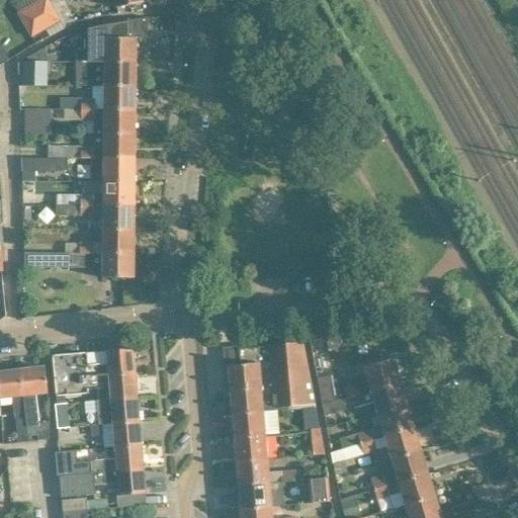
[(35,0),(18,9),(32,34),(61,19),(50,0),(35,0)]
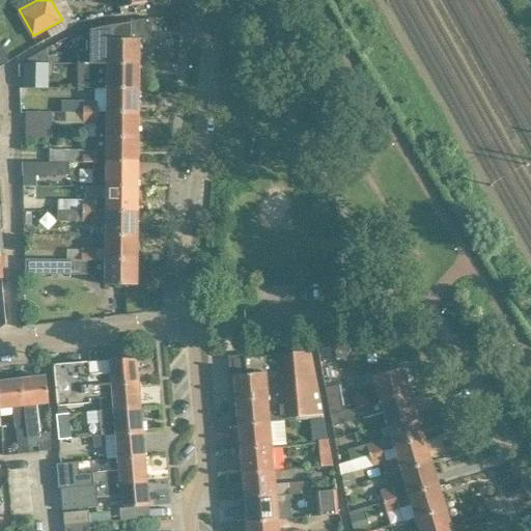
[(80,51),(80,63),(86,64),(98,64),(108,64),(140,64),(140,39),(152,39),(152,20),(149,20),(132,21),(111,23),(86,29),(86,39),(89,39),(92,39),(92,51),(88,51),(80,51)]
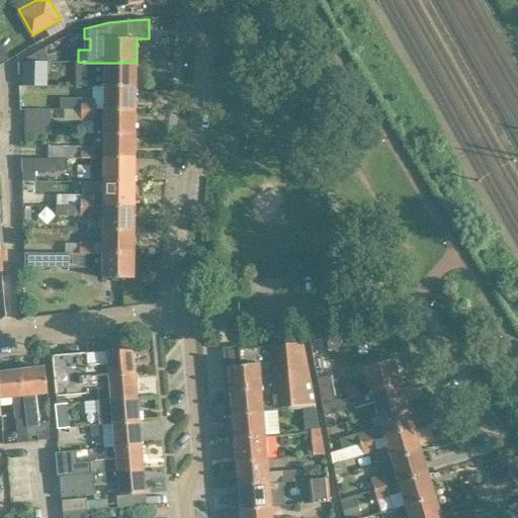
[(56,55),(48,55),(48,49),(29,59),(29,62),(42,62),(50,62),(56,62),(56,55)]
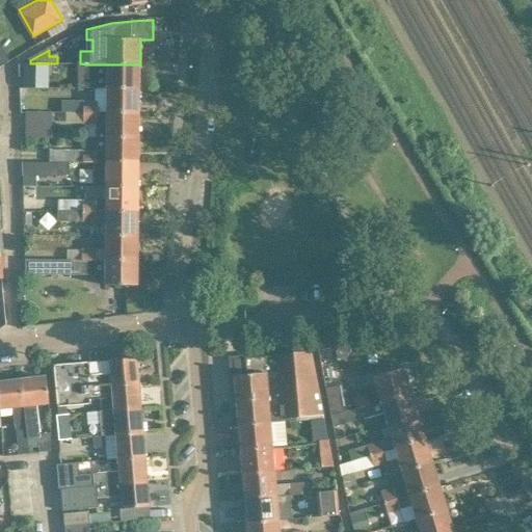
[(23,64),(19,68),(19,77),(24,77),(49,77),(51,77),(51,63),(44,63),(30,63),(25,63),(23,64)]
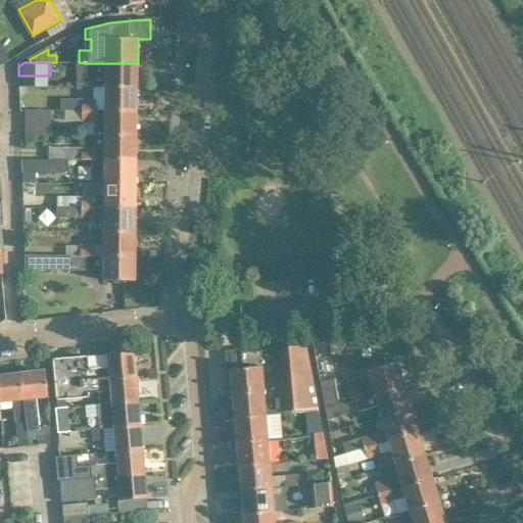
[(79,62),(79,74),(91,74),(91,88),(97,88),(106,88),(137,88),(138,63),(106,63),(96,63),(85,63),(79,62)]
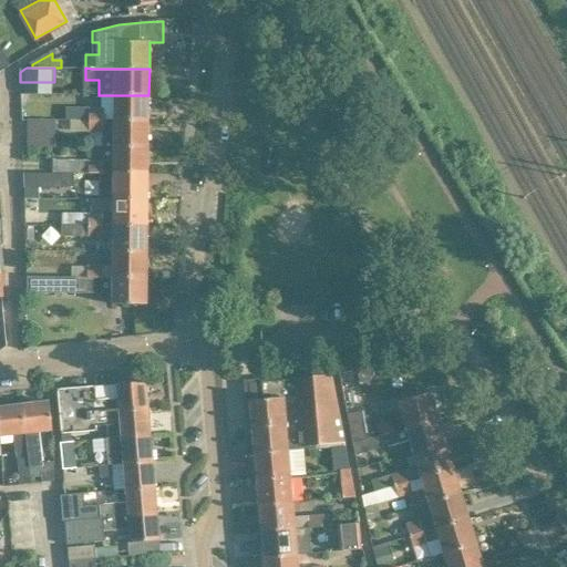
[(148,121),(148,95),(115,95),(114,121),(148,121)]
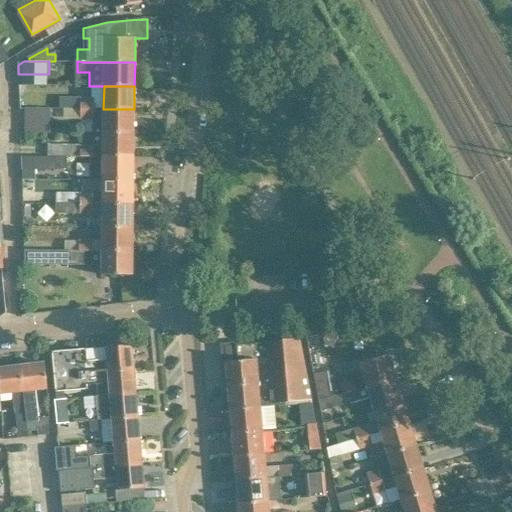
[(60,98),(60,109),(64,109),(69,109),(82,109),(82,98),(60,98)]
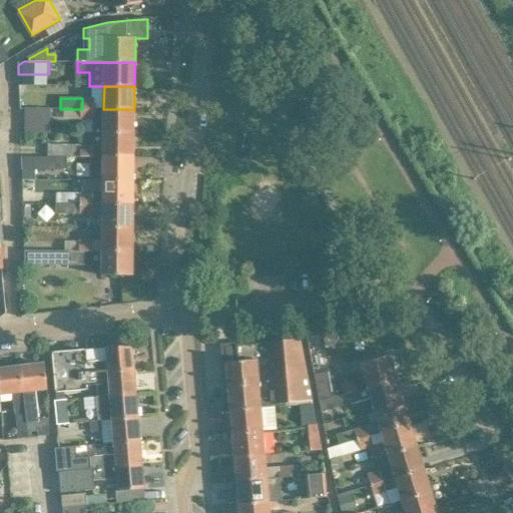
[(82,109),(95,109),(95,98),(82,98),(82,109)]
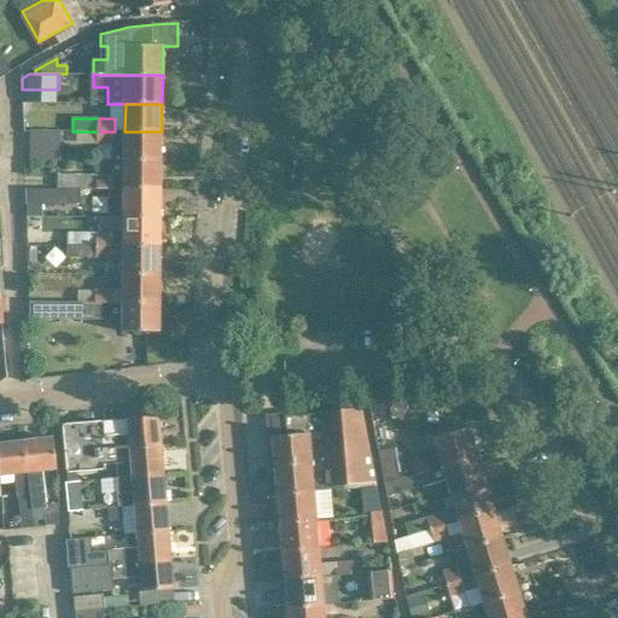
[(30,132),(30,161),(60,161),(60,132),(30,132)]
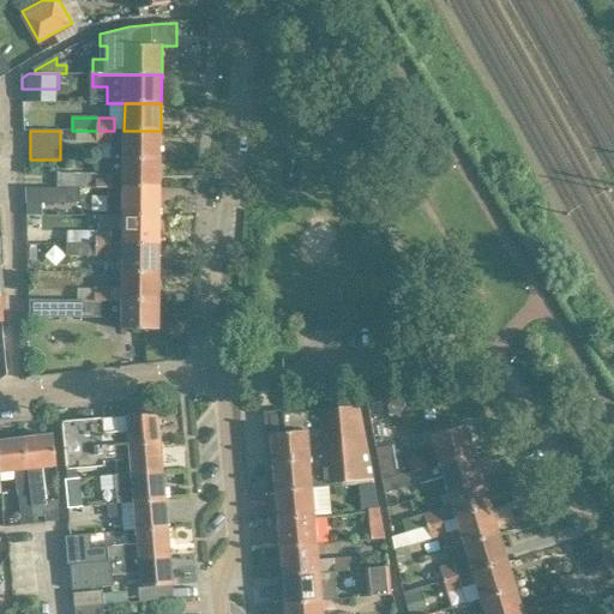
[(114,144),(114,131),(98,131),(98,144),(114,144)]
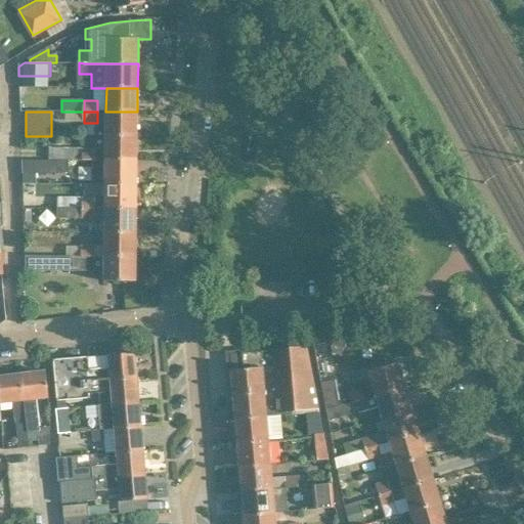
[(137,136),(137,112),(105,112),(105,136),(137,136)]
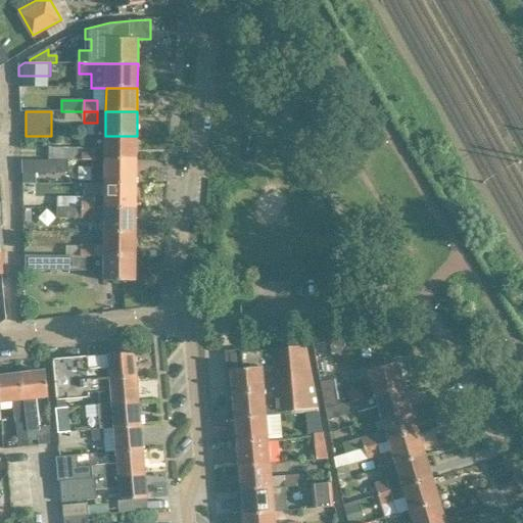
[(137,160),(137,136),(105,136),(105,159),(137,160)]
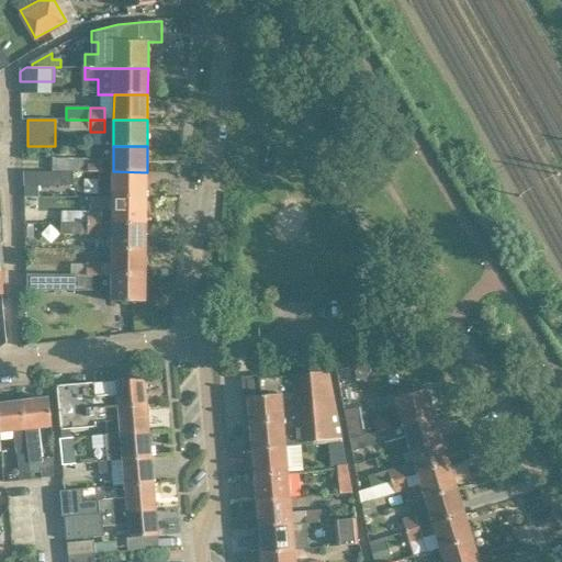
[(75,171),(76,171),(100,171),(103,171),(103,160),(75,160),(75,171)]
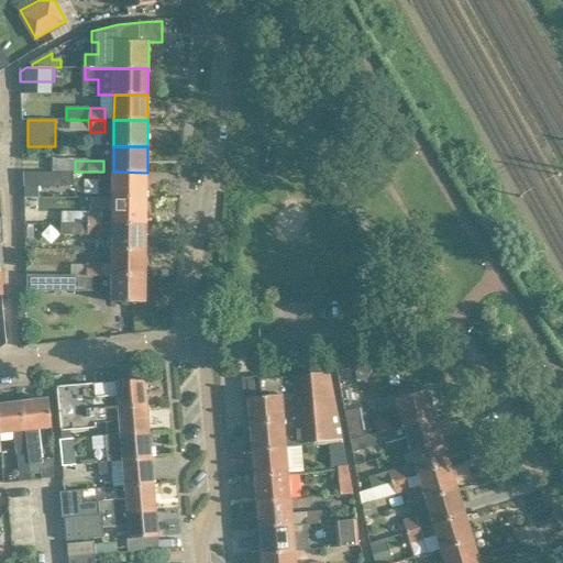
[(25,187),(40,186),(76,186),(76,172),(75,172),(53,172),(24,172),(24,186),(25,187)]
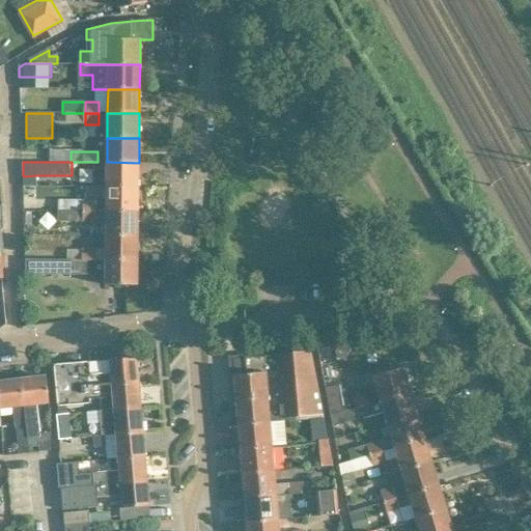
[(94,187),(107,187),(139,187),(139,163),(107,162),(98,162),(94,162),(94,187)]
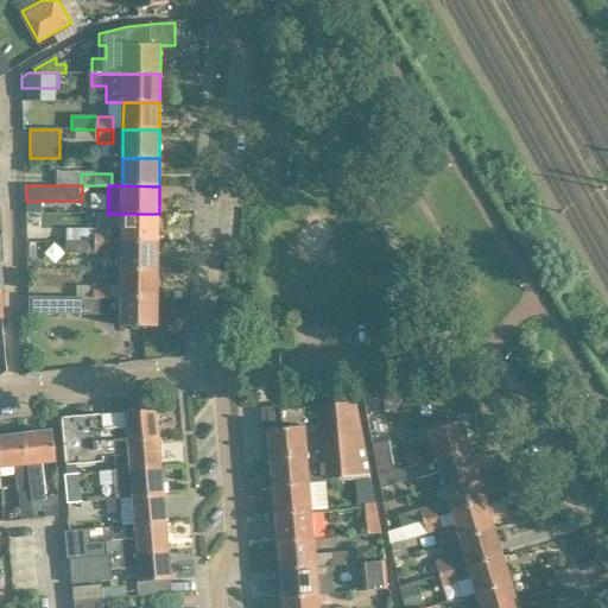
[(158,242),(159,214),(122,214),(122,230),(96,229),(96,241),(112,241),(122,241),(158,242)]
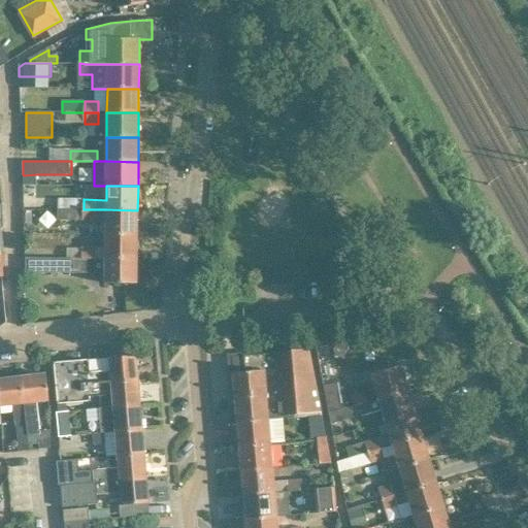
[(58,209),(58,221),(79,221),(79,209),(58,209)]
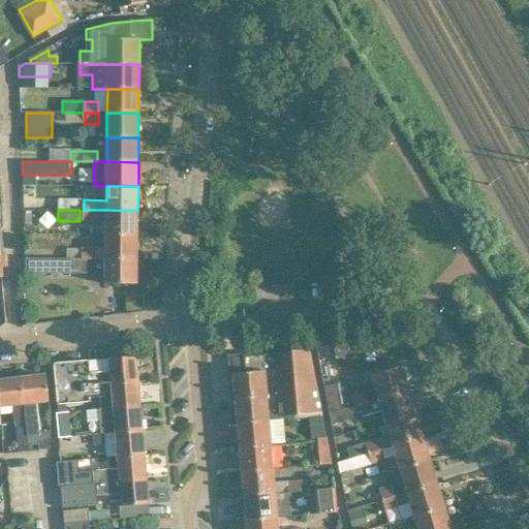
[(105,235),(137,235),(137,211),(106,210),(97,210),(84,210),(84,221),(96,221),(96,220),(105,220),(105,235)]
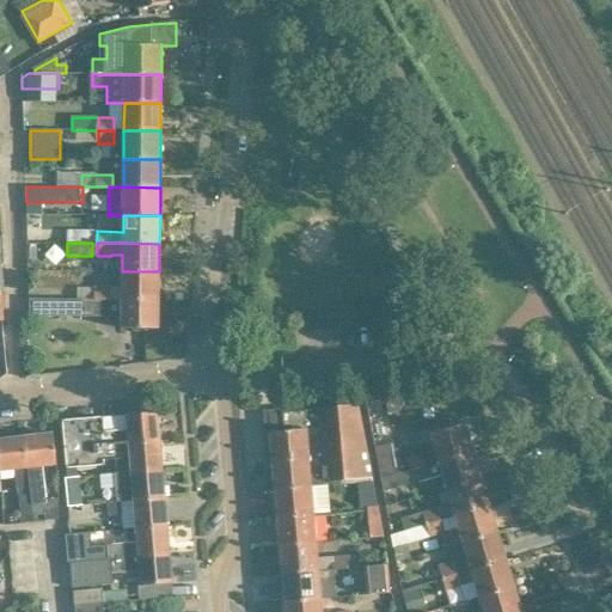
[(122,287),(111,287),(111,299),(122,299),(122,300),(159,300),(159,271),(122,271),(122,287)]
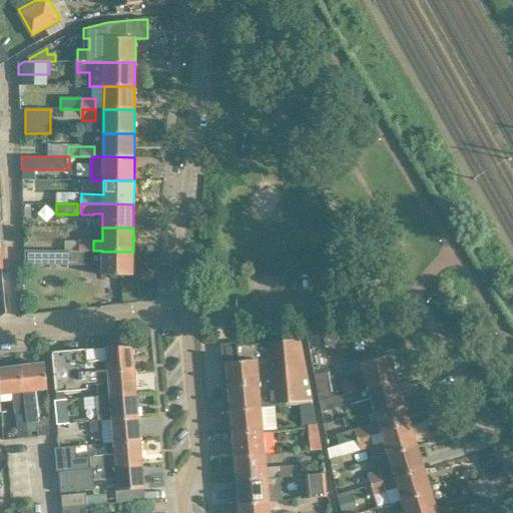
[(81,240),(81,250),(93,251),(93,250),(93,240),(81,240)]
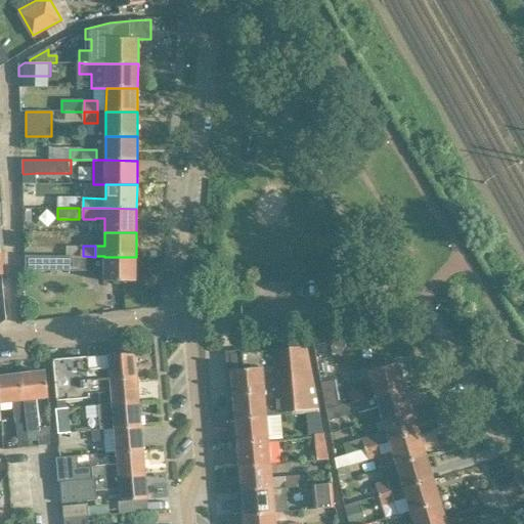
[(26,256),(26,271),(104,271),(104,281),(136,281),(136,257),(104,257),(104,256),(95,256),(95,257),(83,256),(26,256)]
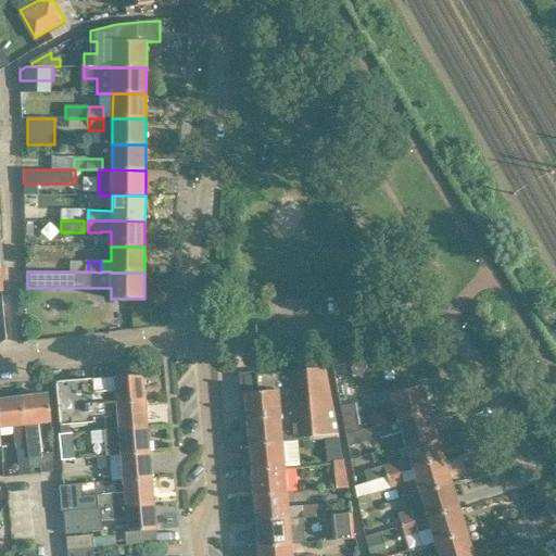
[(245,393),(248,419),(335,411),(326,369),(257,375),(258,392),(245,393)]
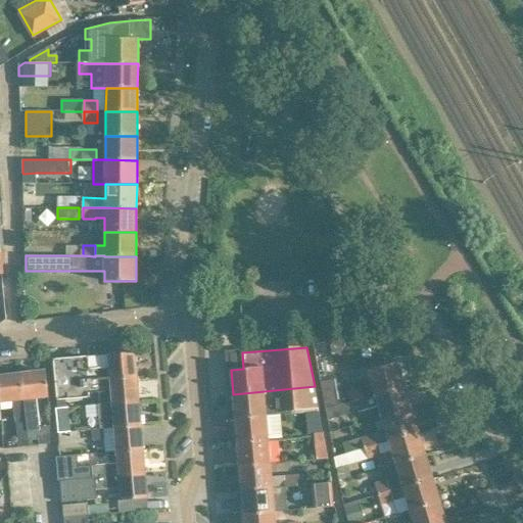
[(135,352),(108,354),(109,368),(90,369),(89,357),(54,360),(56,384),(91,381),(137,377),(135,352)]
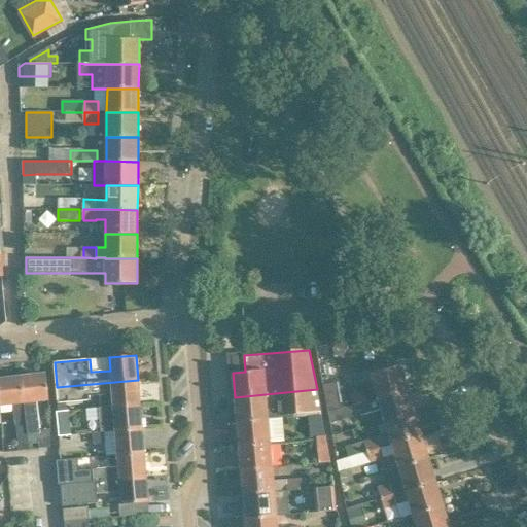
[(371,374),(378,396),(378,397),(409,388),(401,364),(371,374)]
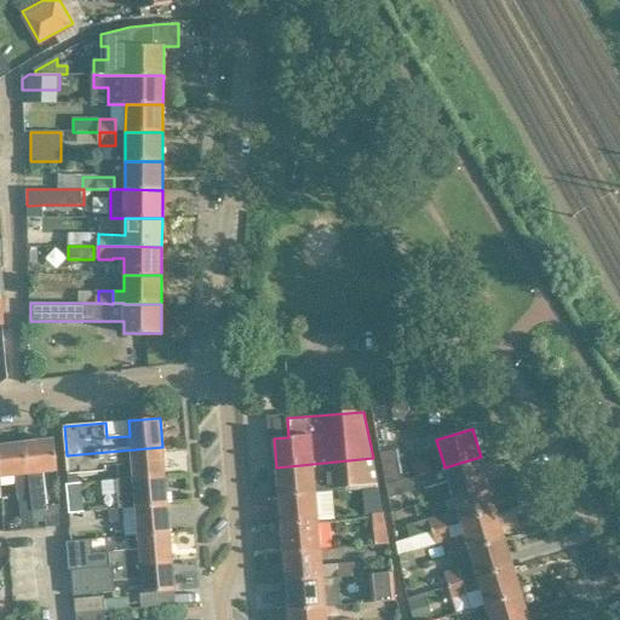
[(58,470),(55,440),(26,443),(32,500),(33,511),(49,510),(45,472),(58,470)]
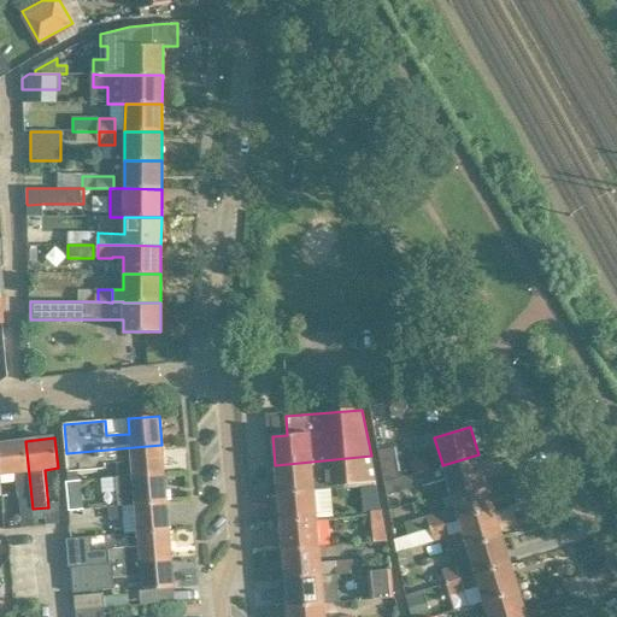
[(31,498),(25,441),(0,444),(0,474),(15,472),(18,499),(31,498)]
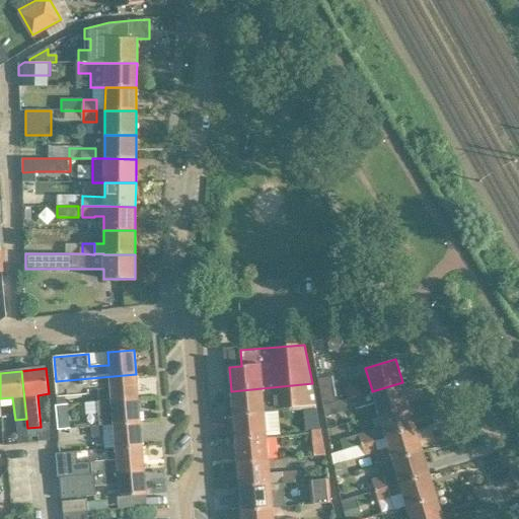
[(138,398),(136,374),(90,378),(91,390),(112,389),(113,400),(138,398)]
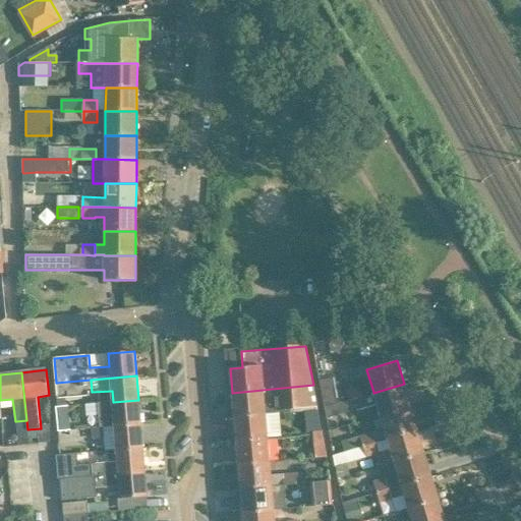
[(326,418),(378,404),(381,416),(410,407),(404,384),(373,393),(373,392),(362,395),(349,399),(341,401),(337,377),(320,381),(326,418)]
